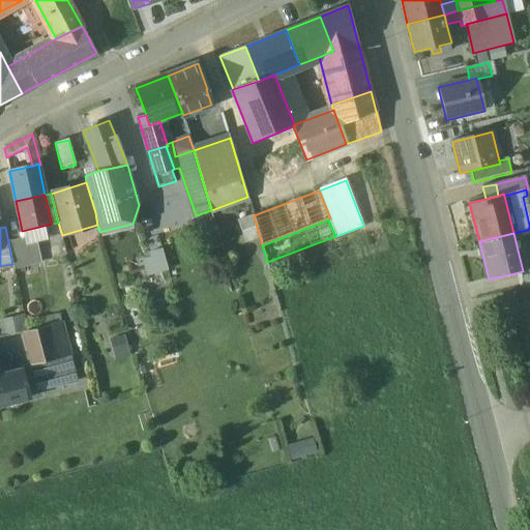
[(25,238),(8,242),(12,264),(15,269),(30,266),(26,245),(25,238)]
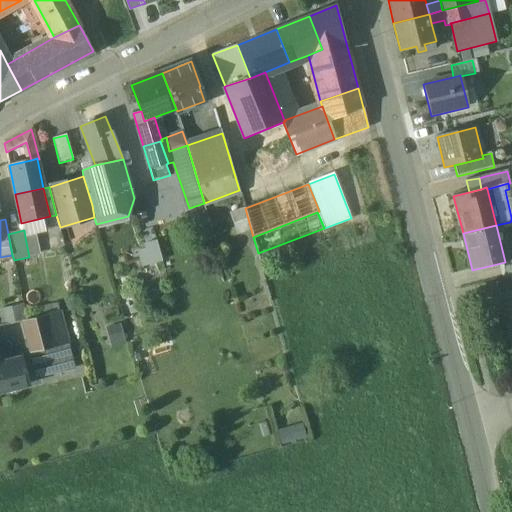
[(36,234),(25,237),(29,257),(40,254),(36,234)]
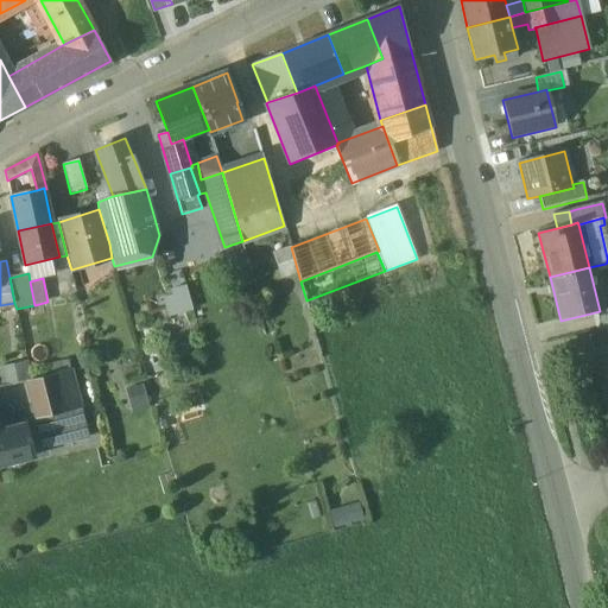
[(185,287),(162,291),(165,314),(189,310),(185,287)]
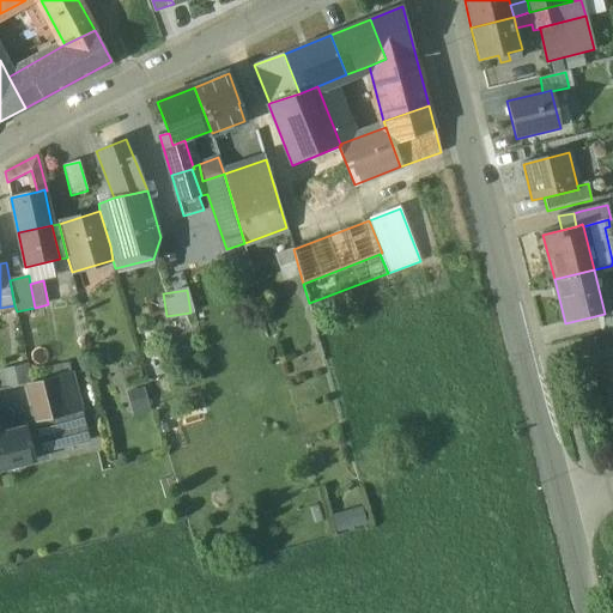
[(612,315),(602,319),(606,334),(612,332),(612,315)]
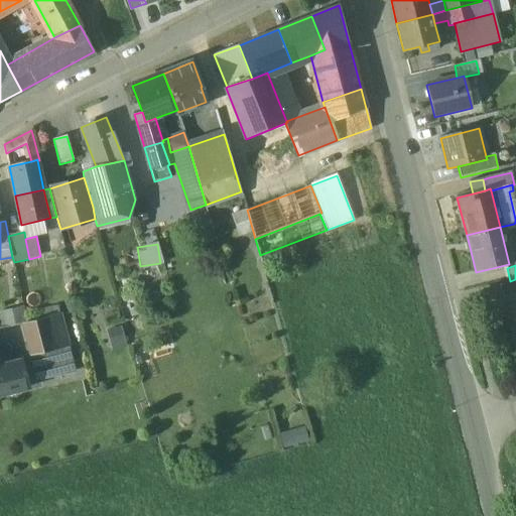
[(515,292),(504,296),(515,343),(515,292)]
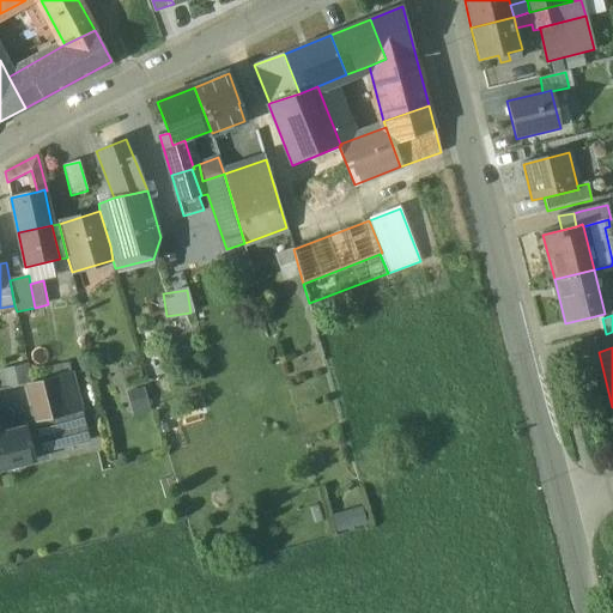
[(0,366),(0,386),(20,383),(19,365),(0,366)]
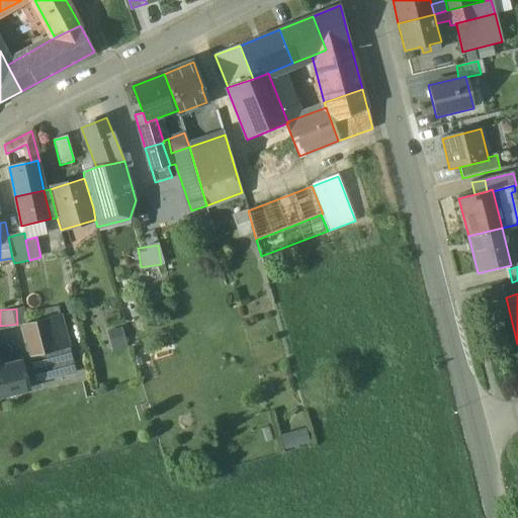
[(61,317),(26,325),(34,356),(69,349),(69,350),(70,349),(61,317)]
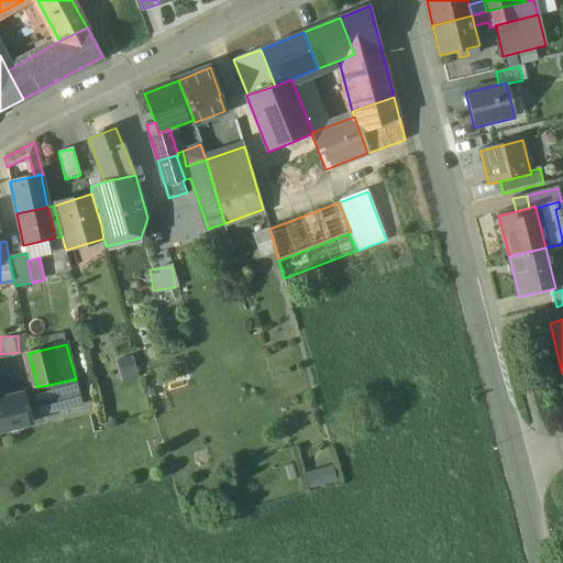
[(75,379),(37,387),(45,416),(73,409),(65,383),(75,381),(75,379)]
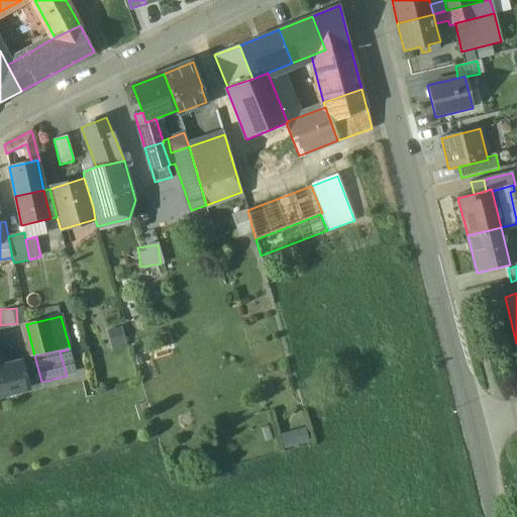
[(0,370),(0,396),(27,389),(21,365),(0,370)]
